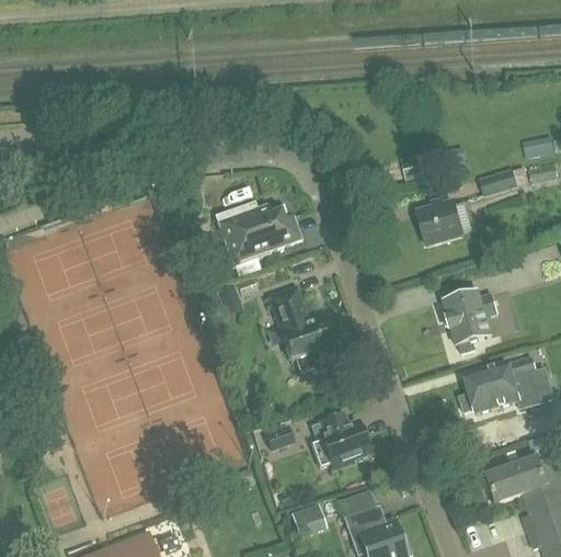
[(550,138),(523,144),(525,160),(553,155),(550,138)]
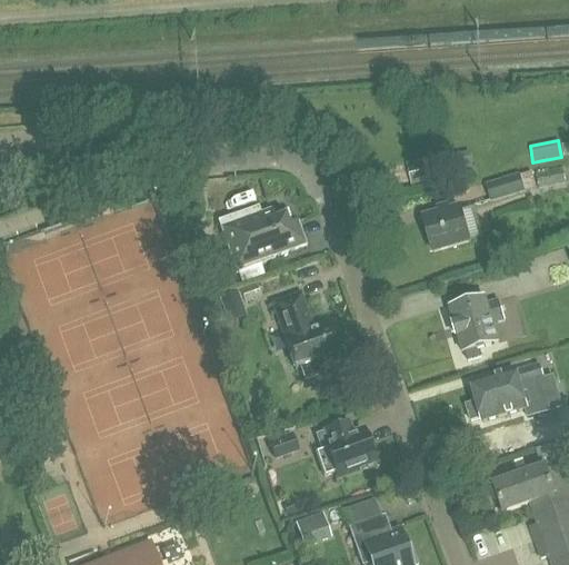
[(472,167),(470,151),(441,156),(445,172),(472,167)]
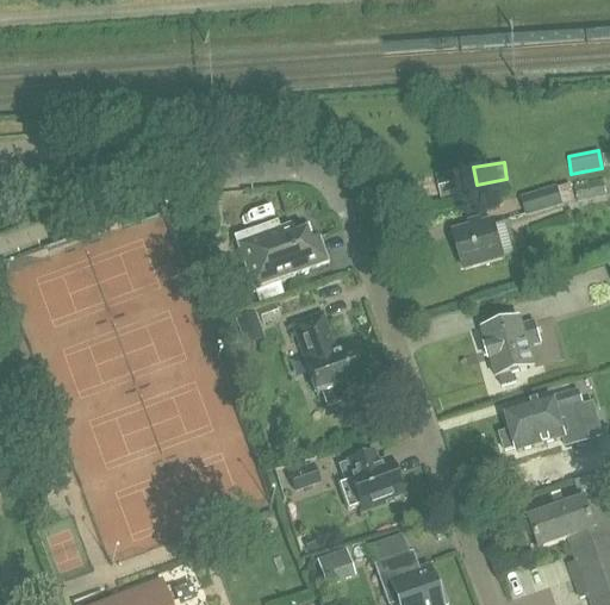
[(470,189),(464,166),(435,173),(436,179),(415,184),(418,199),(440,193),(441,197),(470,189)]
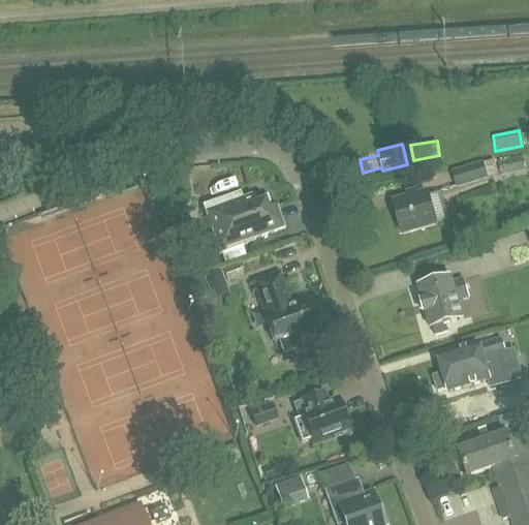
[(524,153),(498,158),(500,171),(526,165),(524,153)]
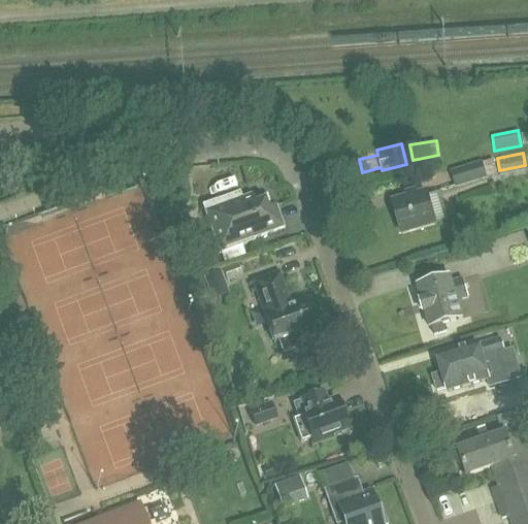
[(495,170),(491,156),(482,158),(451,167),(456,185),(488,175),(488,173),(495,170)]
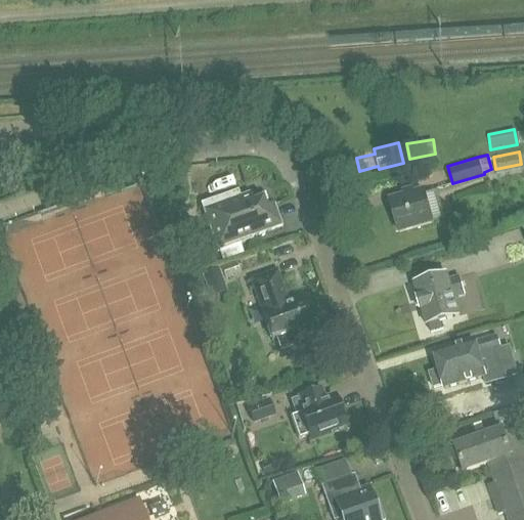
[(424,189),(417,191),(413,183),(401,186),(403,196),(390,200),(399,229),(433,219),(424,189)]
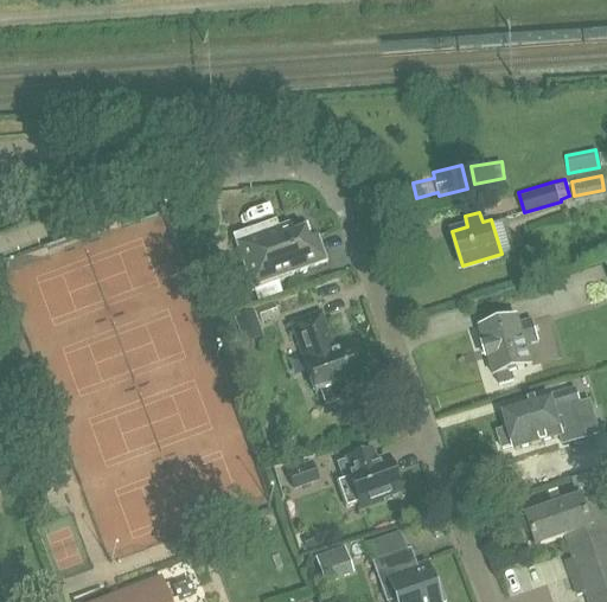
[(292,270),(323,260),(327,257),(318,231),(313,232),(307,218),(293,223),(291,218),(279,222),(276,216),(232,231),(251,287),(293,273),(292,270)]
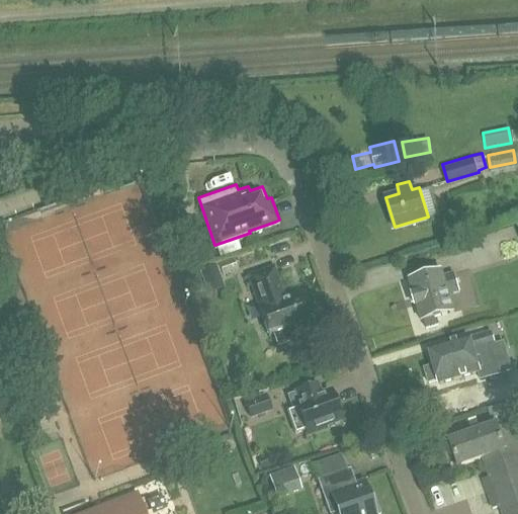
[(431,184),(419,187),(428,217),(439,213),(431,184)]
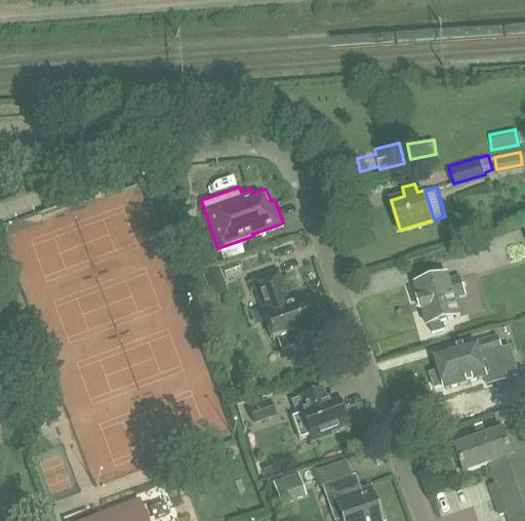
[(218,258),(211,240),(196,245),(202,265),(218,258)]
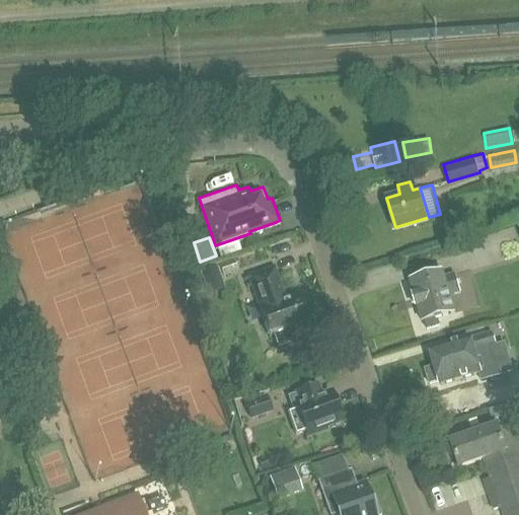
[(226,285),(217,262),(201,269),(209,292),(226,285)]
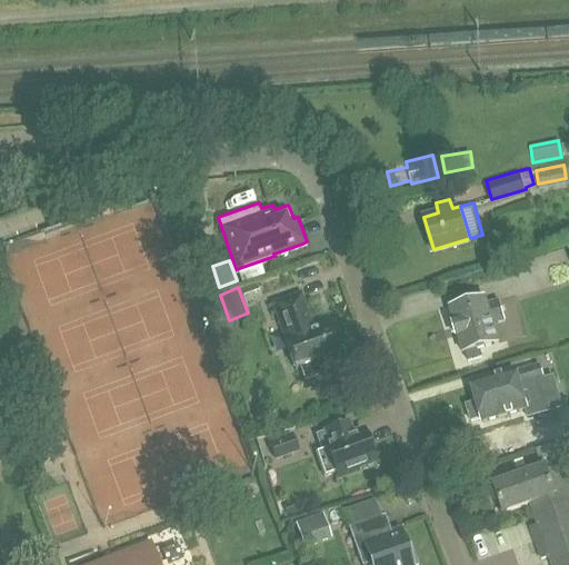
[(337,354),(326,321),(312,327),(300,293),(276,301),(287,336),(285,336),(295,365),(299,364),(303,375),(319,369),(317,364),(330,359),(331,356),(337,354)]
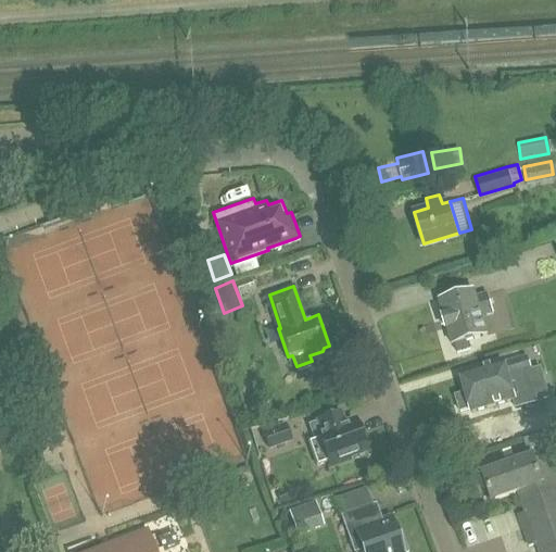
[(453,340),(454,339),(457,350),(471,346),(468,336),(489,329),(484,314),(493,312),(487,290),(477,292),(475,286),(440,296),(444,312),(442,312),(446,325),(449,325),(453,340)]
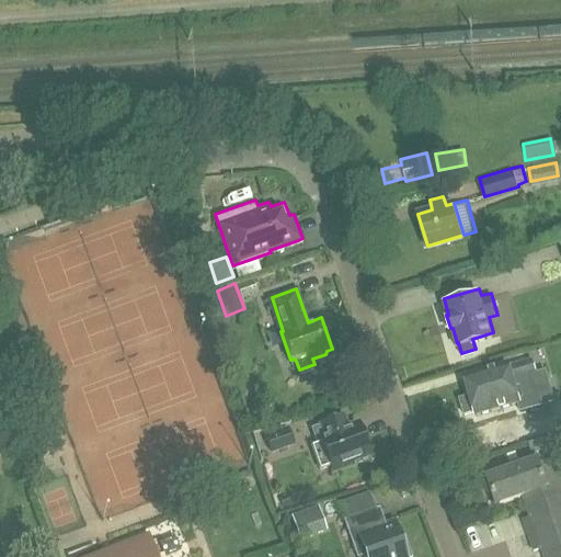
[(531,372),(527,356),(510,362),(510,360),(466,373),(471,391),(460,395),(465,411),(477,408),(478,412),(522,399),(515,376),(531,372)]
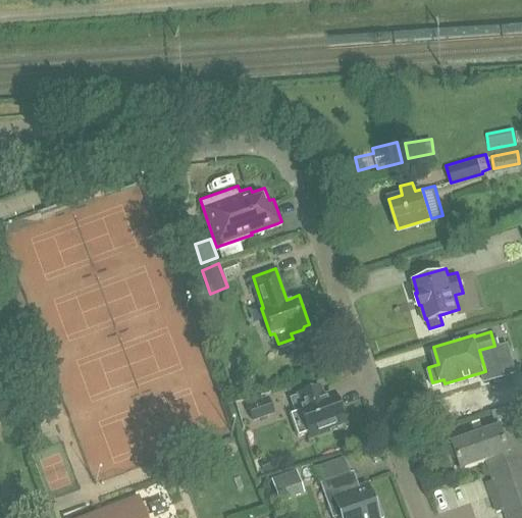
[(235,370),(239,386),(252,383),(248,366),(235,370)]
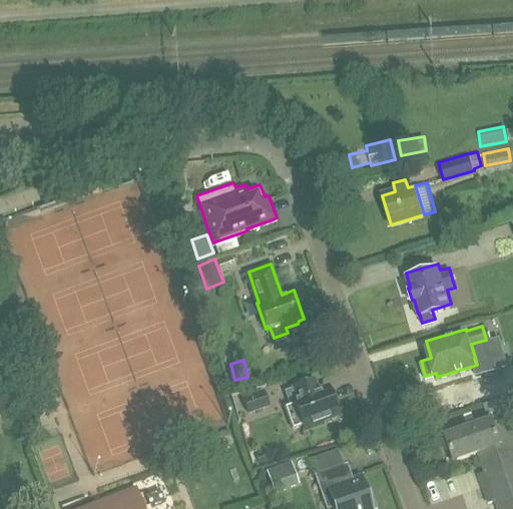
[(497,396),(512,391),(512,375),(493,381),(497,396)]
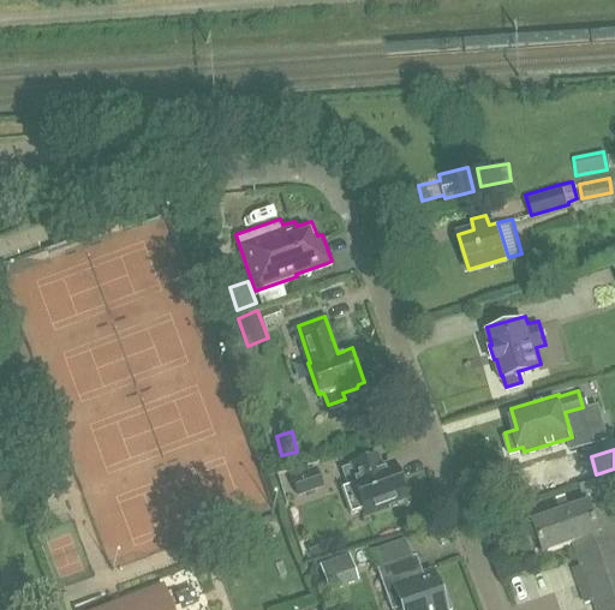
[(404,494),(393,464),(382,468),(376,454),(353,462),(341,467),(347,483),(341,485),(351,510),(363,506),(366,513),(387,506),(386,500),(404,494)]
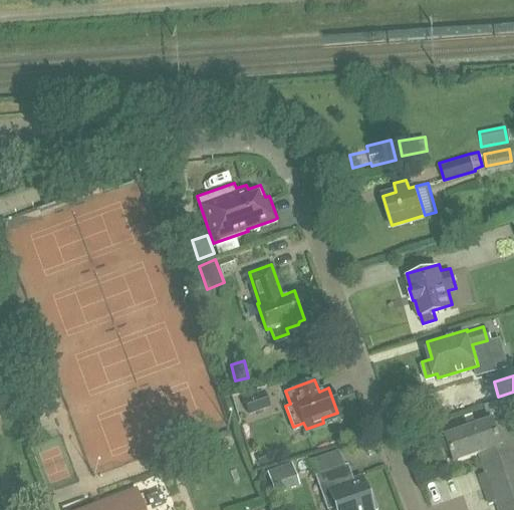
[(268,403),(264,390),(242,397),(247,410),(268,403)]
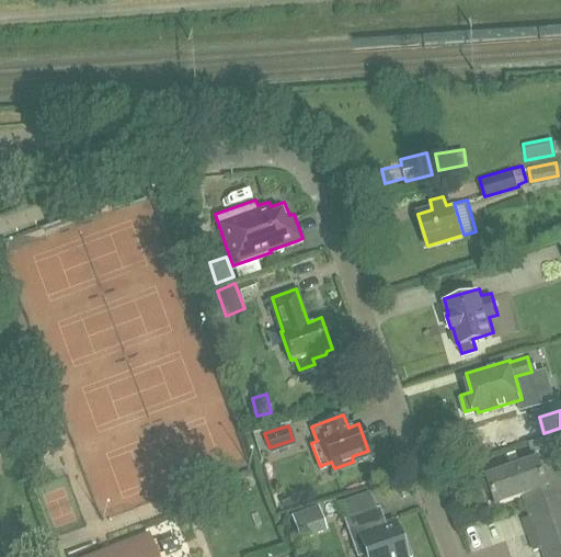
[(560,556),(560,478),(553,457),(539,462),(538,457),(487,475),(496,502),(523,493),(525,498),(530,514),(522,518),(533,547),(540,545),(544,556),(560,556)]
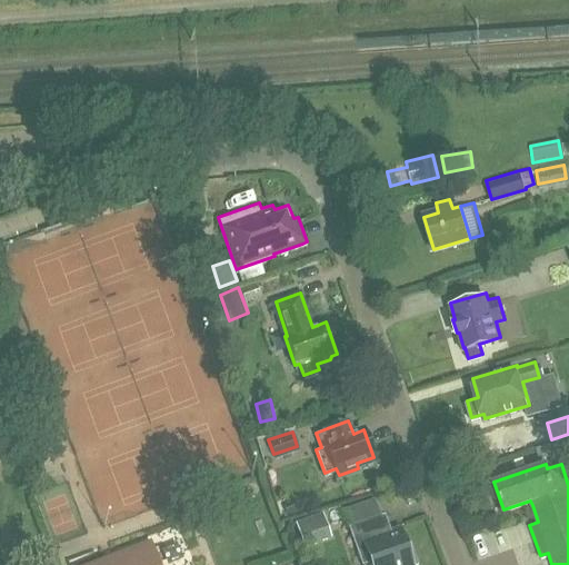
[(322,509),(296,519),(305,544),(331,535),(322,509)]
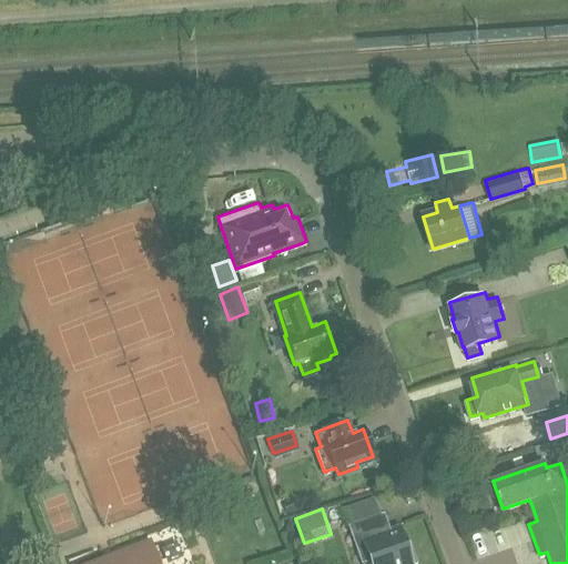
[(411,563),(412,563),(398,526),(391,530),(384,511),(348,523),(362,562),(369,559),(372,563),(411,563)]
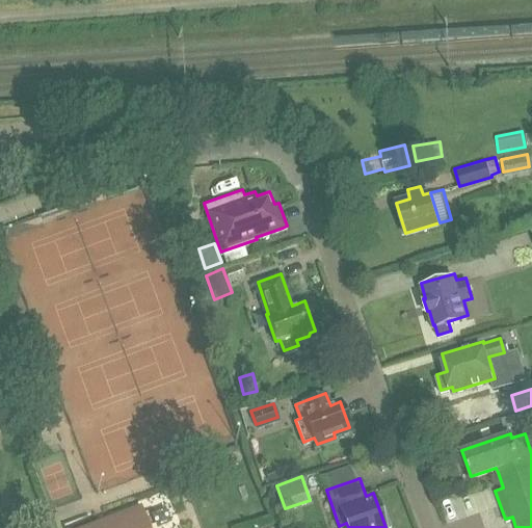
[(97,519),(73,527),(151,527),(141,501),(97,519)]
